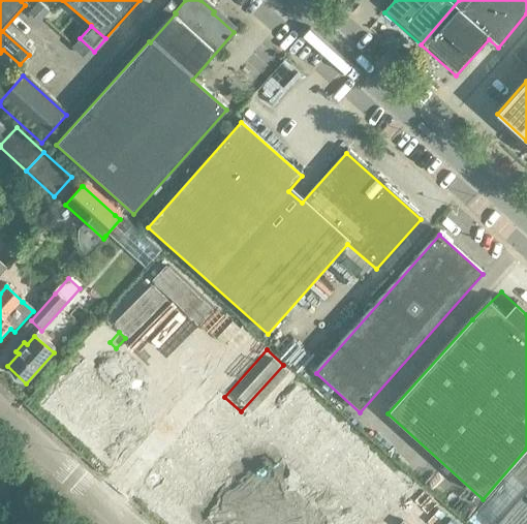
[(146,356),(136,366),(144,372),(153,362),(146,356)]
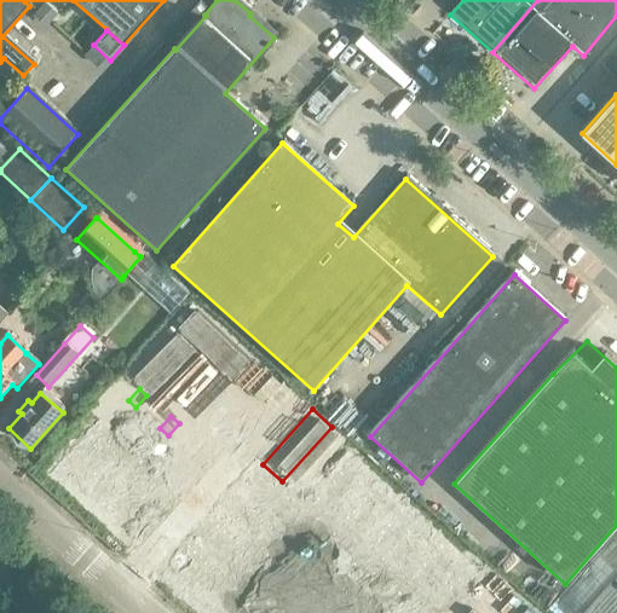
[(179,423),(168,435),(177,444),(188,432),(179,423)]
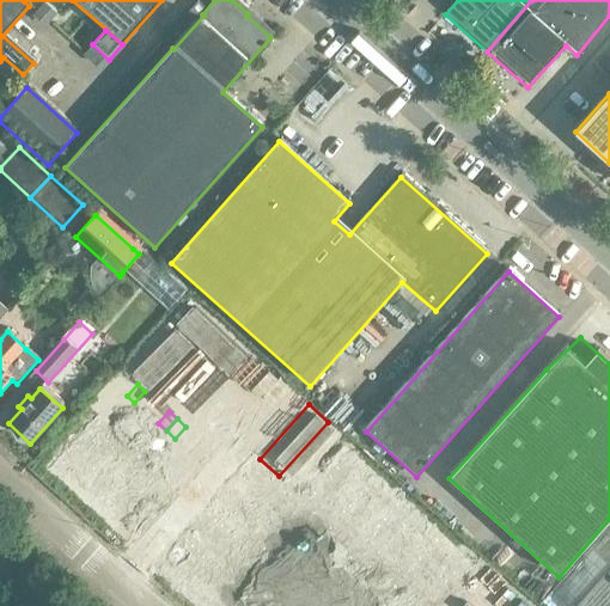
[(335,429),(329,436),(351,455),(357,448),(335,429)]
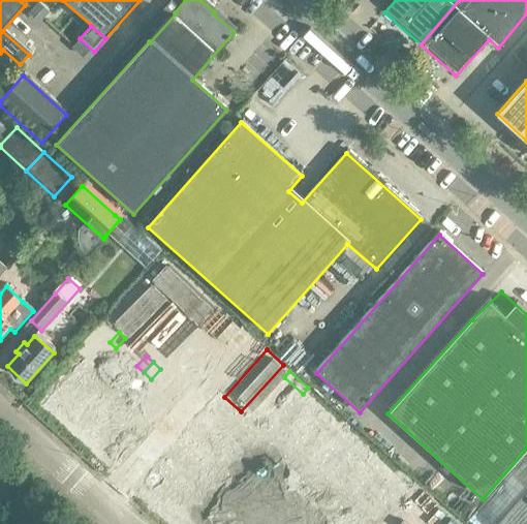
[(79,376),(49,409),(66,425),(96,392),(79,376)]
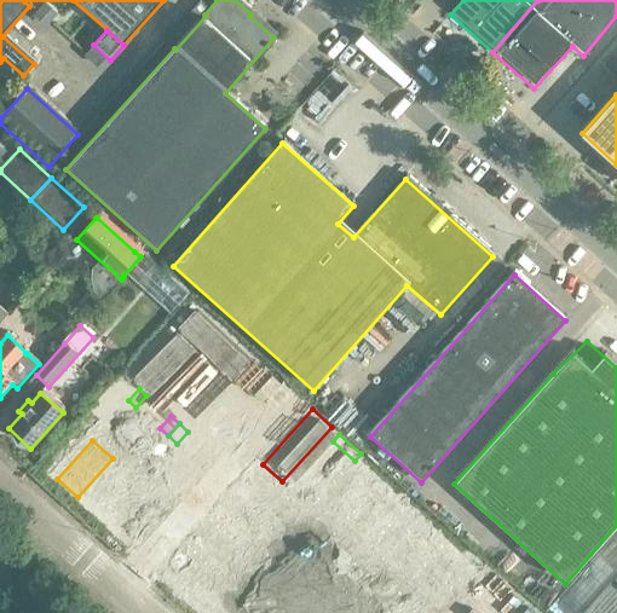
[(211,452),(200,464),(208,472),(219,460),(211,452)]
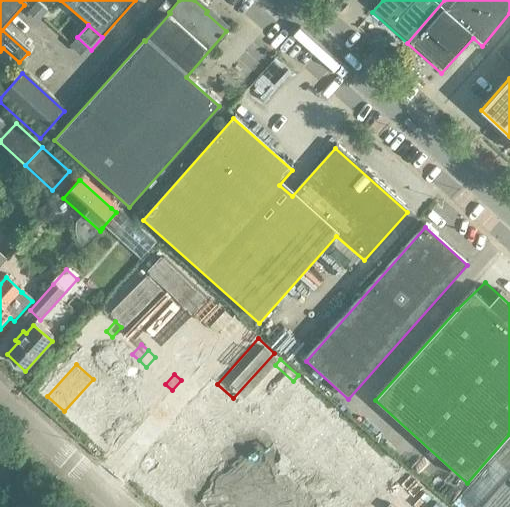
[(93,379),(64,411),(80,426),(109,393),(93,379)]
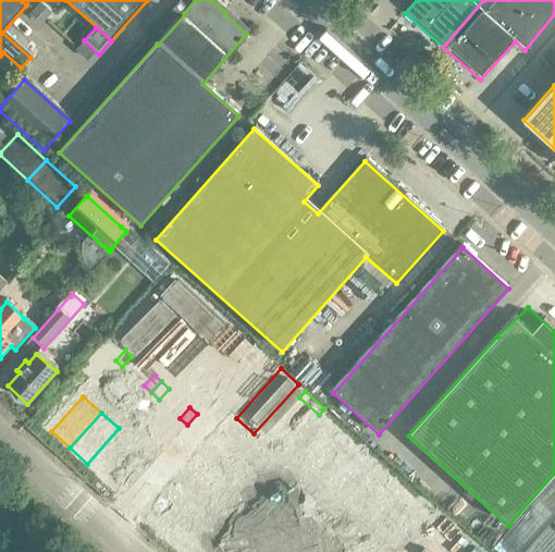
[(313,421),(281,457),(385,551),(392,551),(421,519),(313,421)]
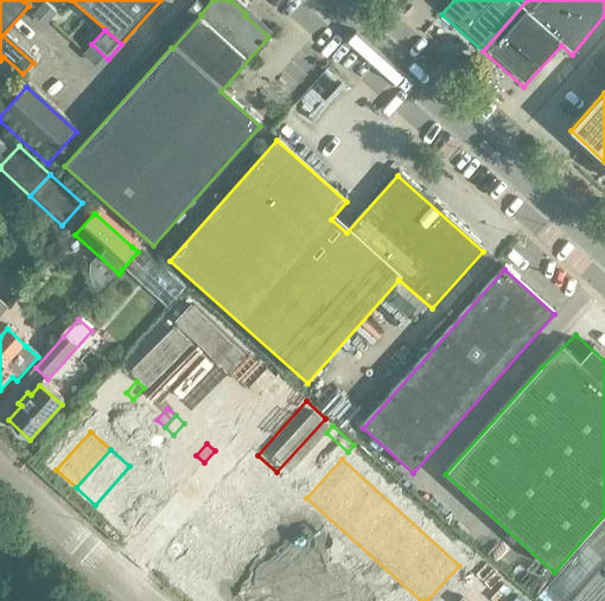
[(252,464),(158,568),(193,600),(198,600),(290,499),(252,464)]
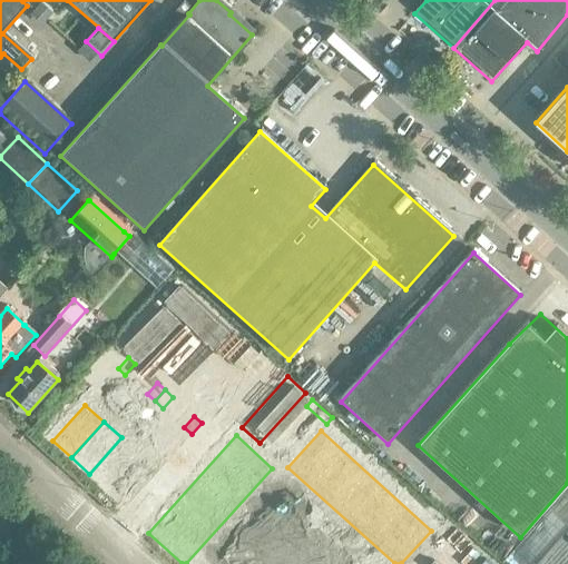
[(201,435),(193,443),(204,453),(212,445),(201,435)]
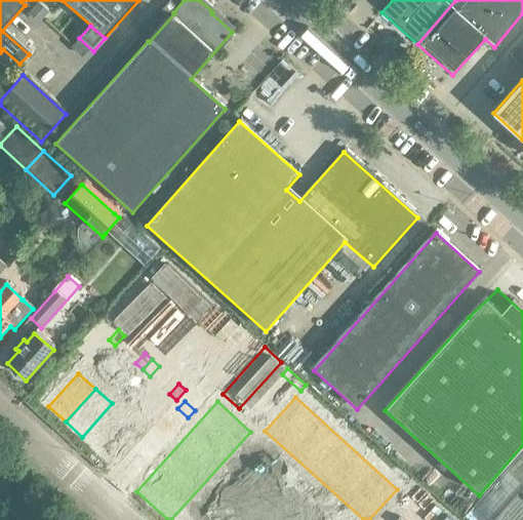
[(112,403),(82,437),(98,451),(128,418),(112,403)]
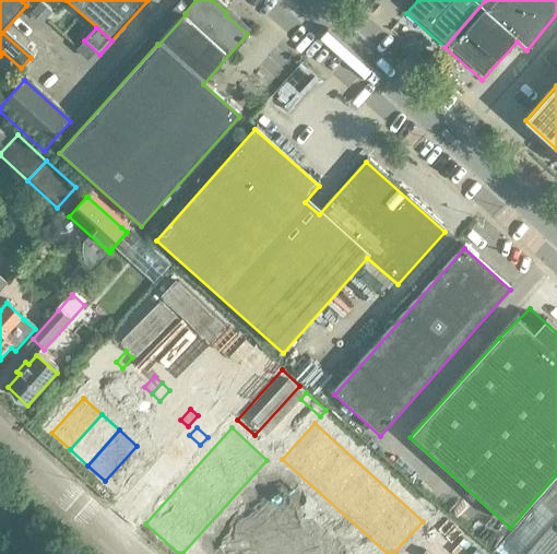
[(189,435),(182,443),(193,452),(200,445),(189,435)]
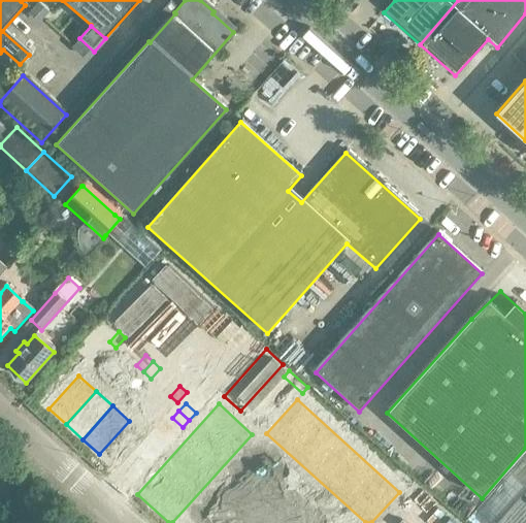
[(129,421),(99,454),(117,470),(146,436),(129,421)]
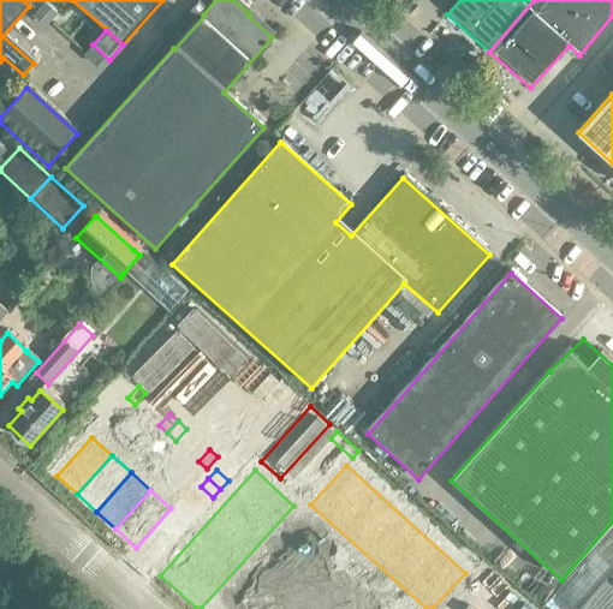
[(170,520),(162,529),(174,539),(182,531),(170,520)]
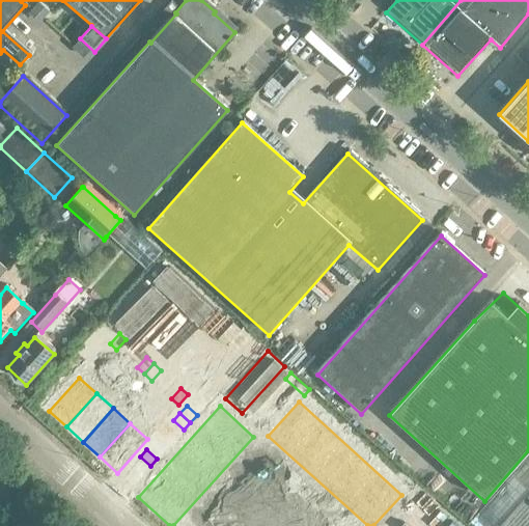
[(140,457),(134,464),(144,473),(150,466),(140,457)]
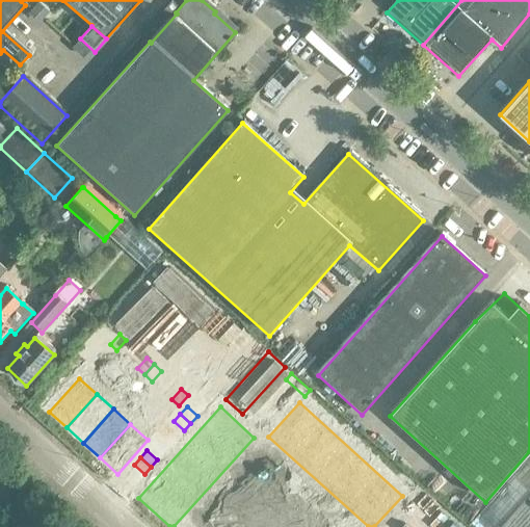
[(414,482),(407,490),(427,506),(433,500),(414,482)]
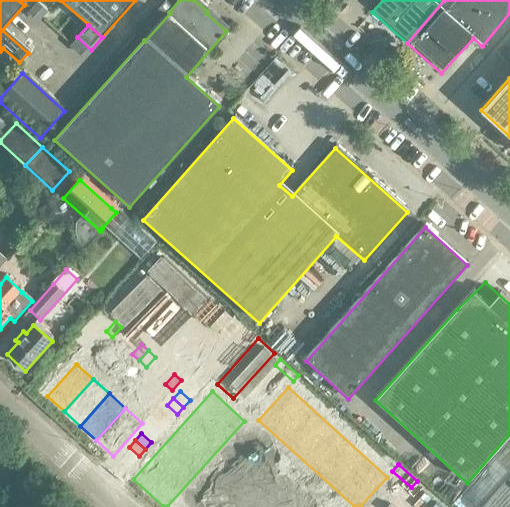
[(0,493),(9,483),(0,474),(0,493)]
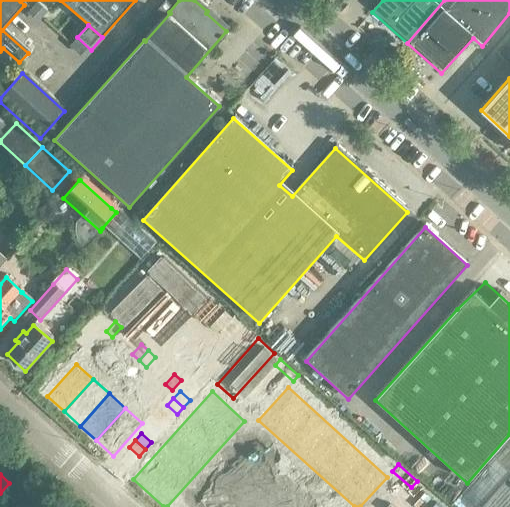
[(423,487),(405,506),(433,506),(438,500),(423,487)]
